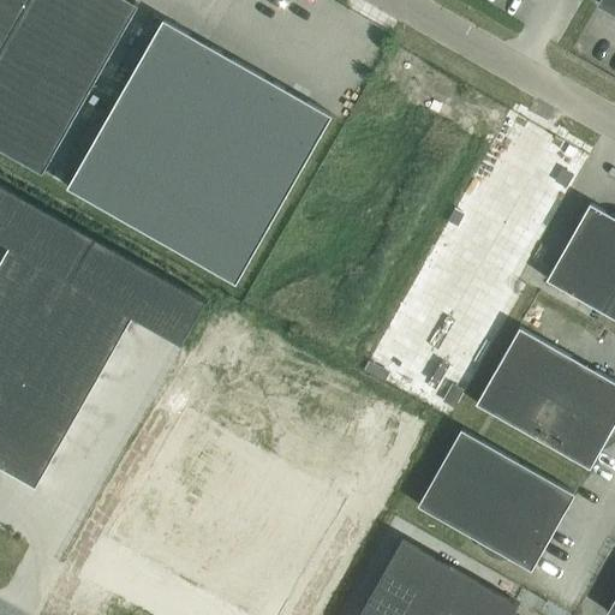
[(0,0),(0,148),(42,173),(138,5),(130,0),(0,0)]
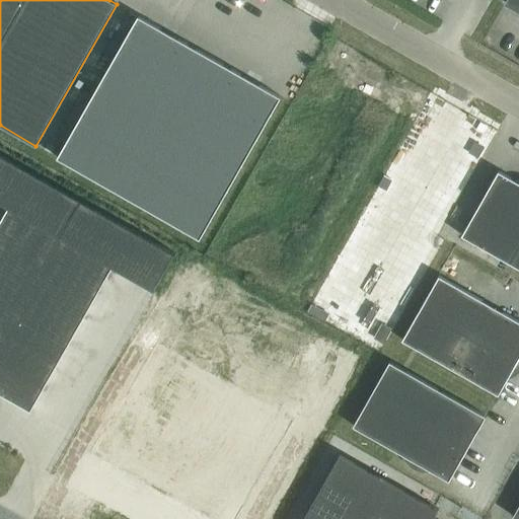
[(518,0),(506,0),(505,2),(518,10),(518,0)]
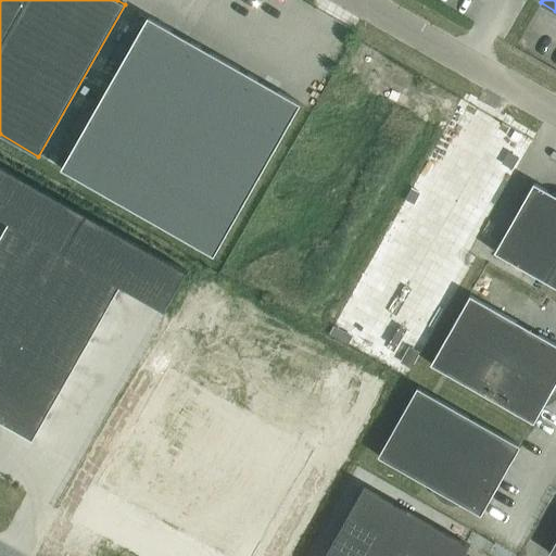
[(149,16),(62,168),(214,255),(301,103),(149,16)]
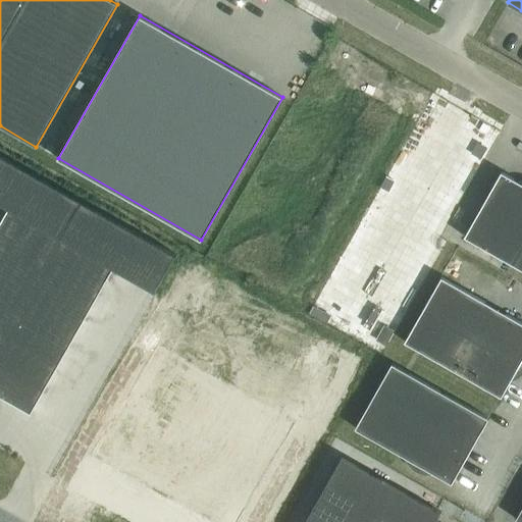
[(0,204),(7,208),(35,223),(60,239),(82,201),(0,154),(0,204)]
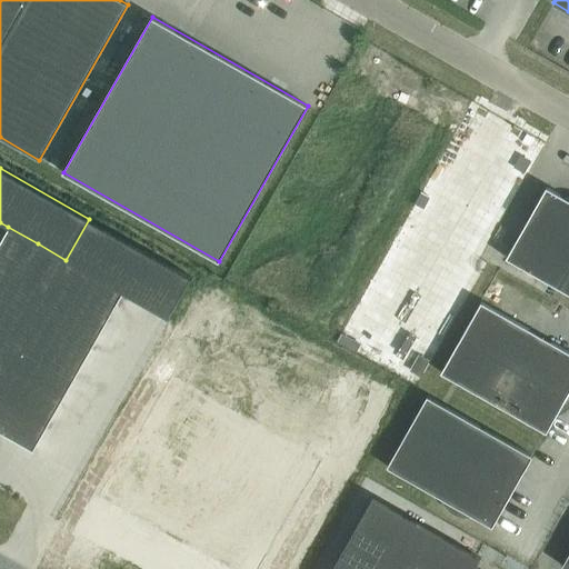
[(546,187),(506,258),(568,293),(568,196),(563,197),(546,187)]
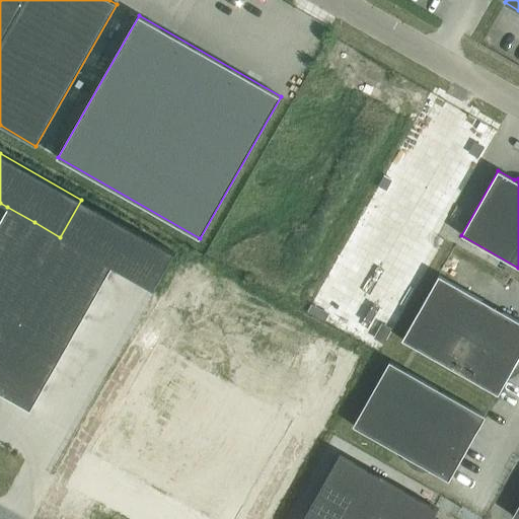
[(85,251),(112,267),(154,290),(174,253),(81,200),(60,237),(85,251)]
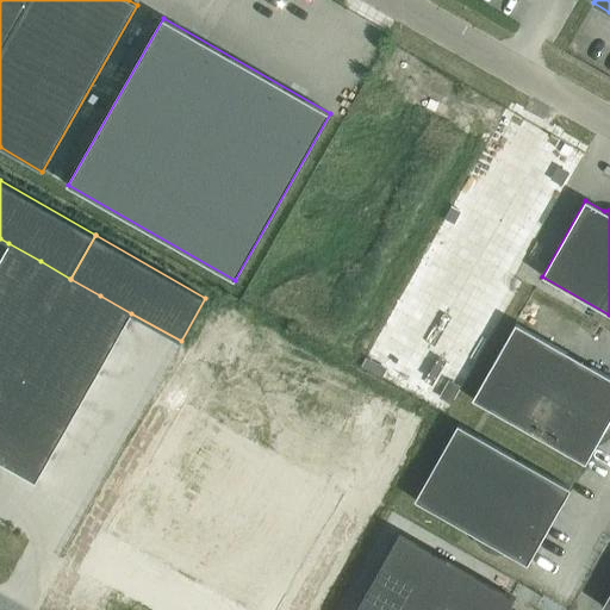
[(54,309),(70,279),(41,261),(8,243),(0,259),(0,278),(24,292),(54,309)]
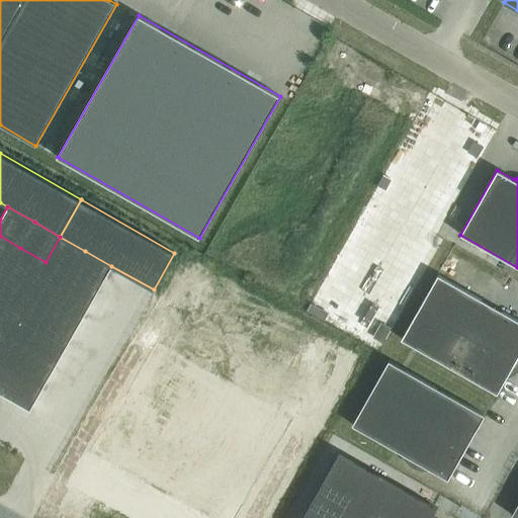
[(0,236),(0,269),(6,273),(30,287),(46,262),(20,248),(0,236)]
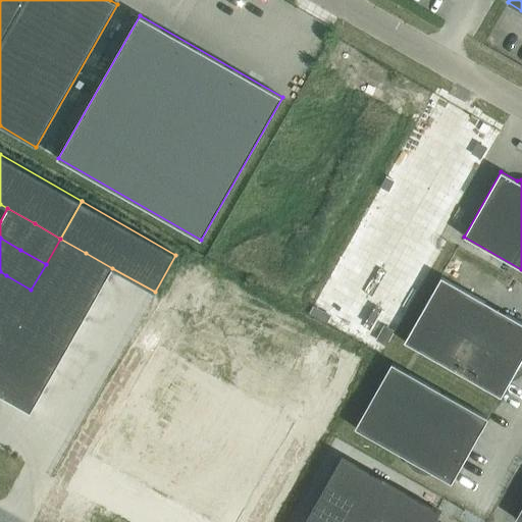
[(70,278),(98,294),(112,268),(86,253),(60,239),(46,264),(70,278)]
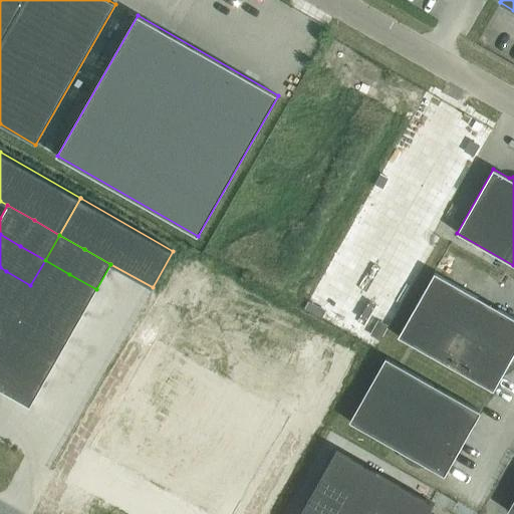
[(55,299),(82,314),(96,289),(69,274),(45,260),(30,285),(55,299)]
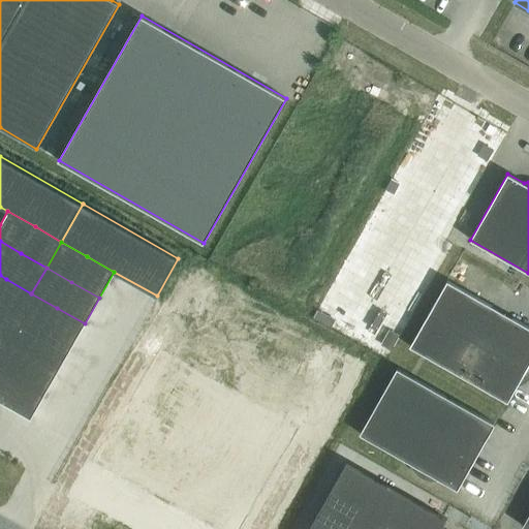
[(0,309),(17,319),(31,293),(6,279),(0,275),(0,309)]
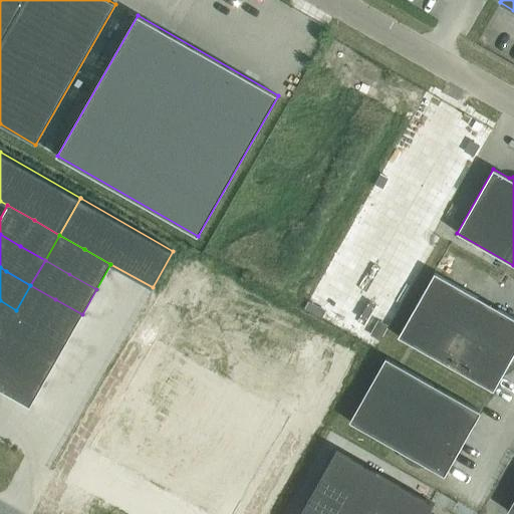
[(398,336),(493,391),(502,374),(509,371),(513,366),(513,317),(434,272),(398,336)]
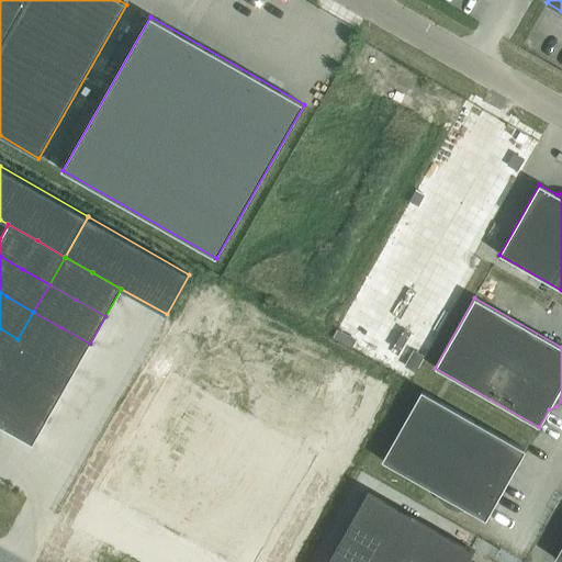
[(60,327),(33,312),(18,339),(45,355),(75,371),(90,344),(60,327)]
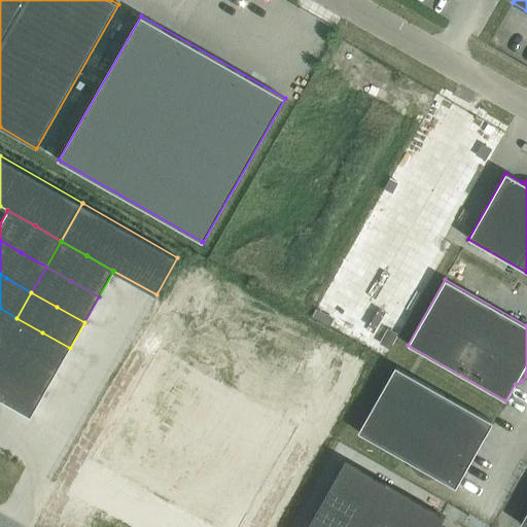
[(0,342),(2,344),(16,318),(0,308),(0,342)]
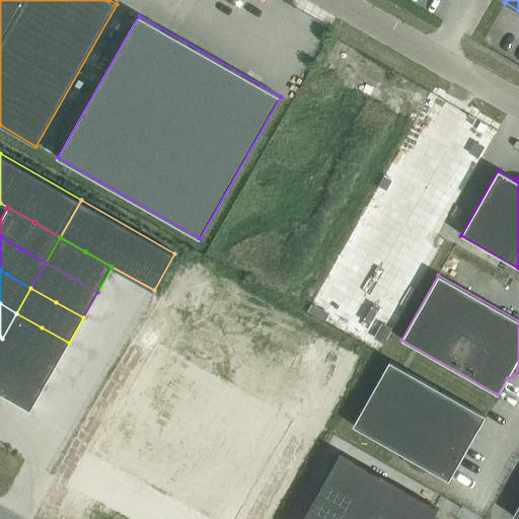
[(27,353),(55,368),(69,343),(42,327),(16,313),(2,339),(27,353)]
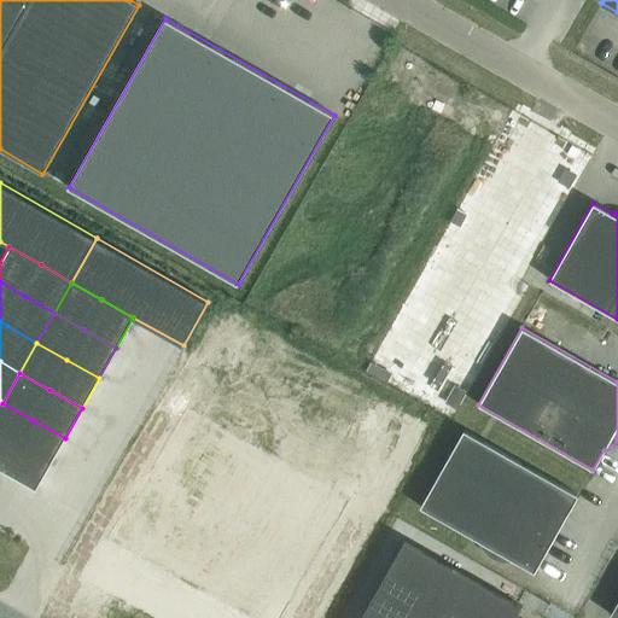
[(33,420),(3,403),(0,407),(0,468),(4,471),(33,420)]
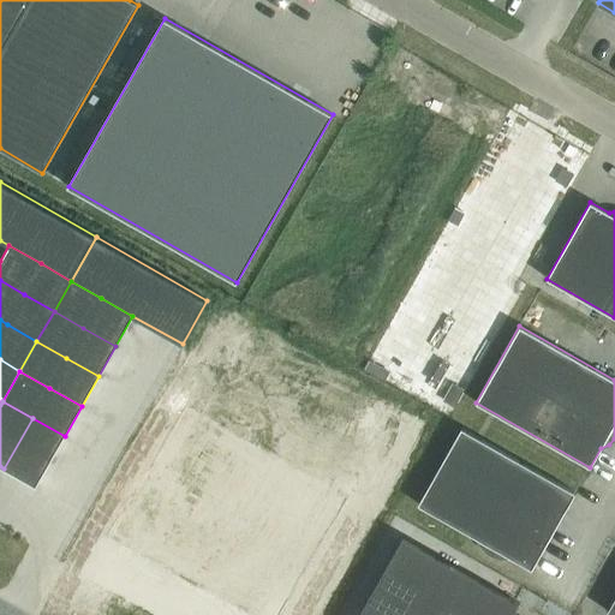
[(151,553),(193,577),(263,455),(186,412),(125,521),(159,539),(151,553)]
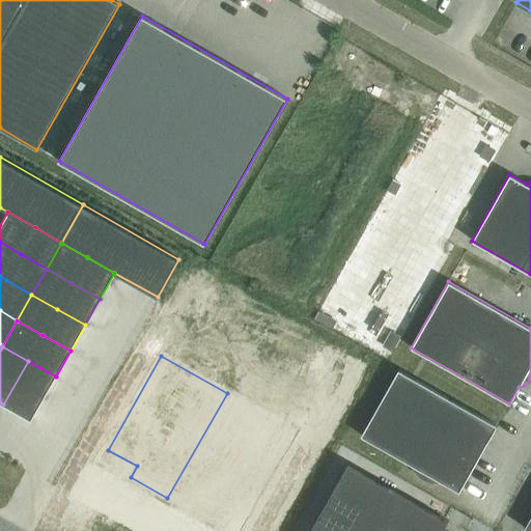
[(28,361),(3,404),(30,420),(56,376),(28,361)]
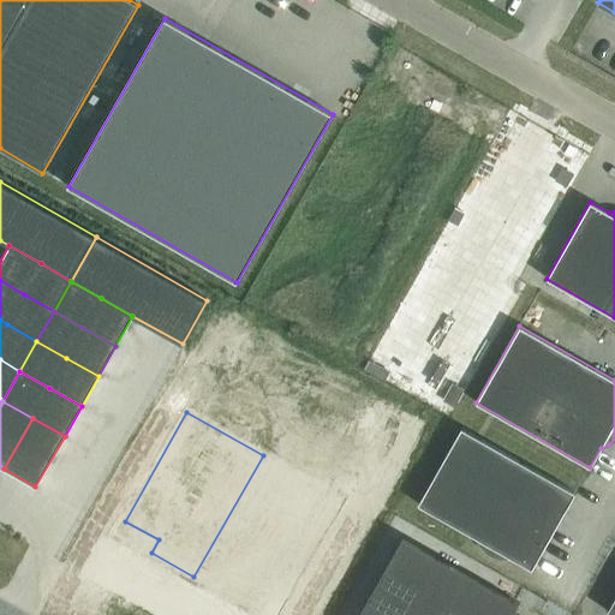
[(461,428),(418,505),(475,537),(479,545),(485,553),(494,557),(503,559),(513,559),(532,569),(575,493),(461,428)]
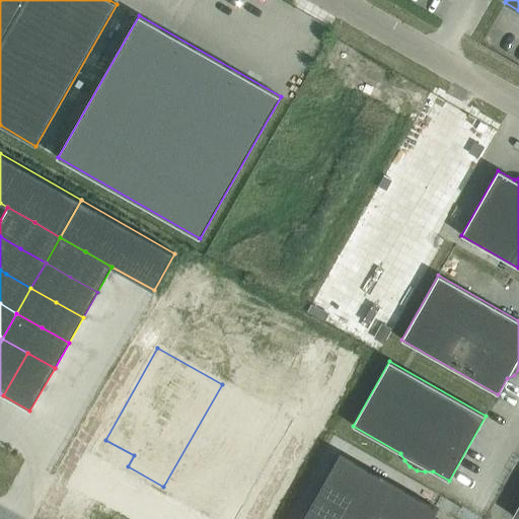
[(222,384),(163,487),(200,507),(206,497),(234,513),(286,421),(222,384)]
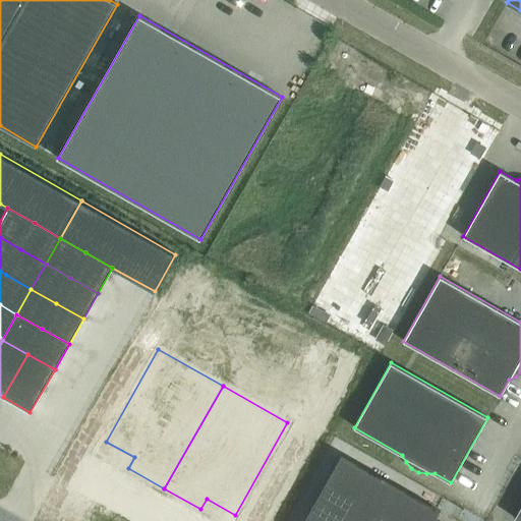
[(341,455),(302,520),(433,520),(440,511),(341,455)]
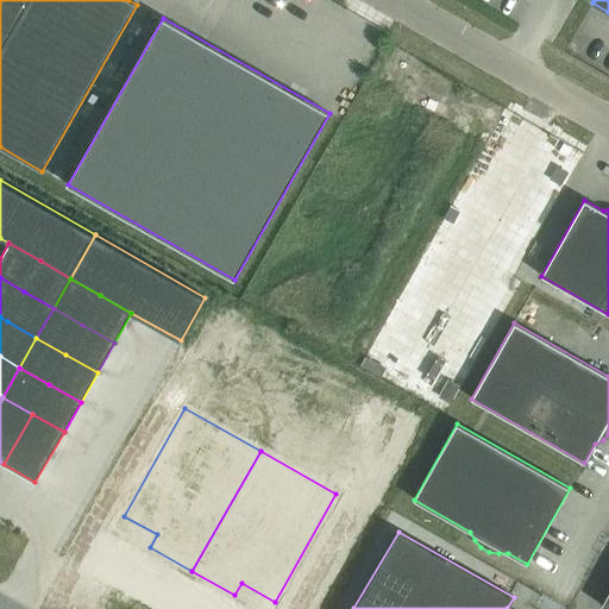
All buildings are outlined.
